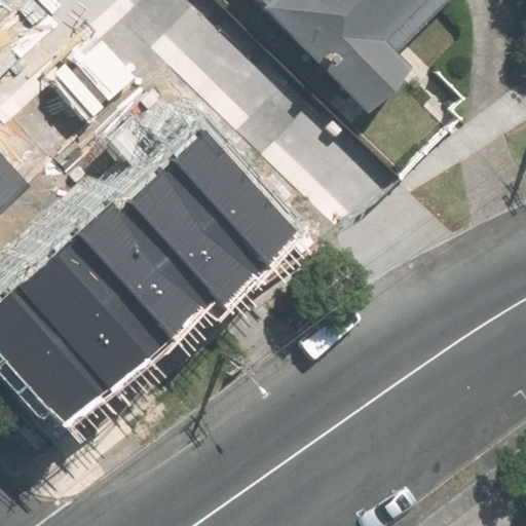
[(231,0),(339,106),(384,59),(372,46),(417,0),(231,0)]
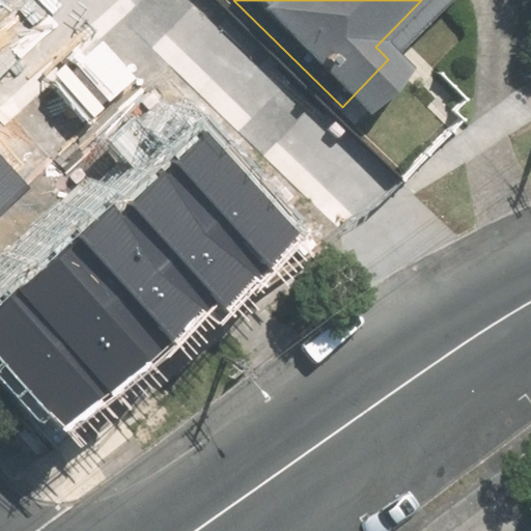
[(306,235),(207,132),(172,165),(271,269),(306,235)]
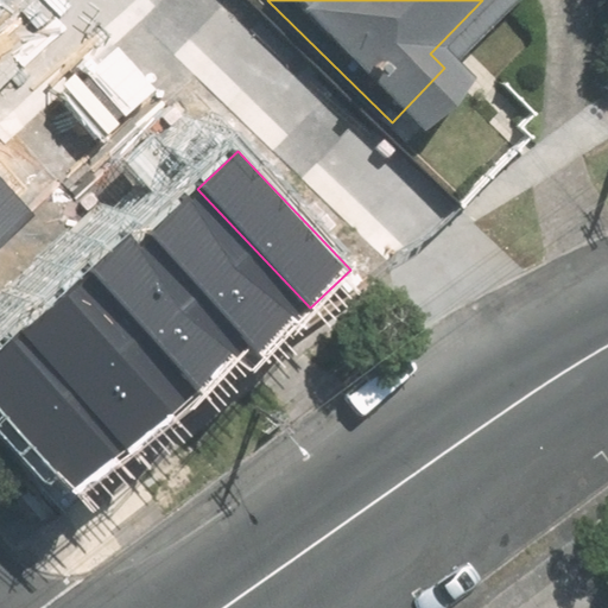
[(0,169),(0,255),(44,215),(0,169)]
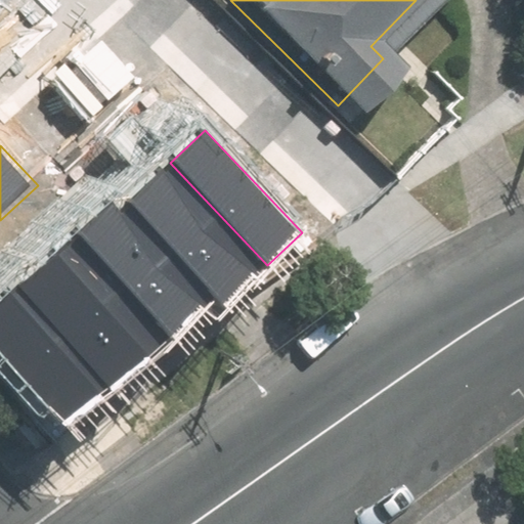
[(267,265),(170,163),(127,203),(214,297),(223,307),(267,265)]
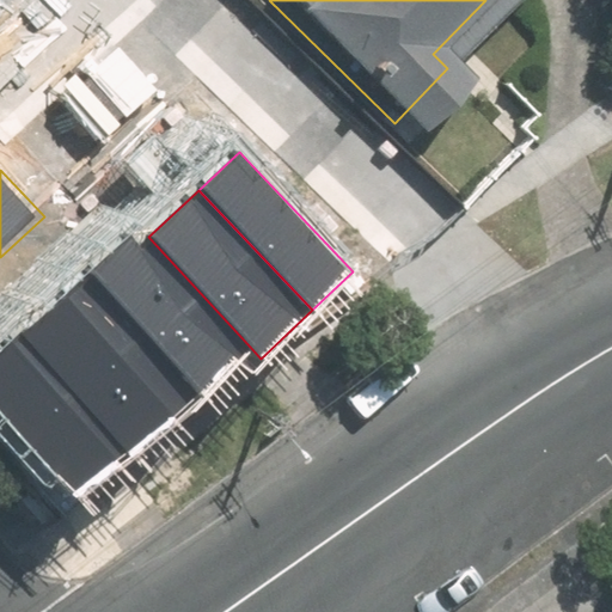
[(250,347),(148,237),(141,245),(132,236),(79,283),(188,403),(250,347)]
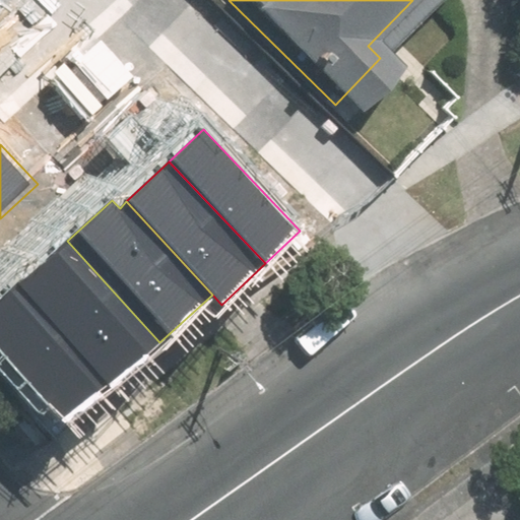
[(159,342),(67,241),(14,287),(105,391),(159,342)]
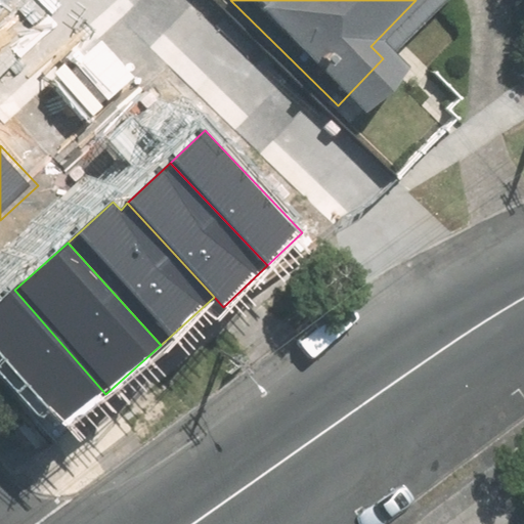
[(105,394),(14,290),(0,302),(0,353),(64,428),(105,394)]
